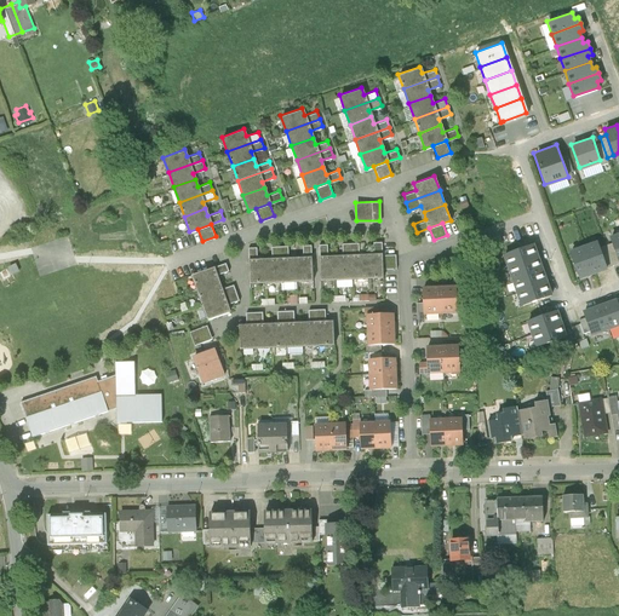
[(373,254),(366,254),(367,277),(383,276),(383,268),(382,253),(382,240),(372,241),(373,254)]
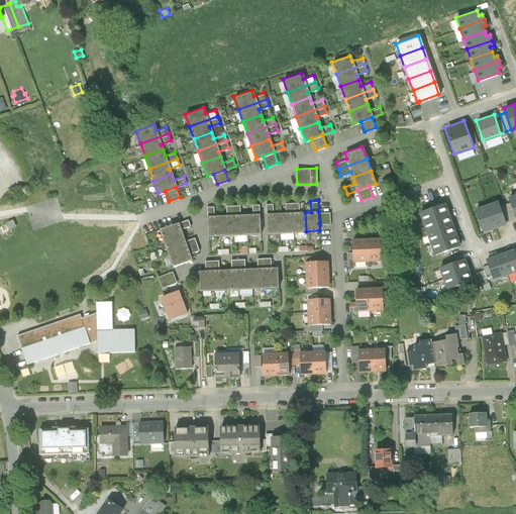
[(293,231),(306,231),(305,212),(299,212),(299,201),(292,202),(293,231)]
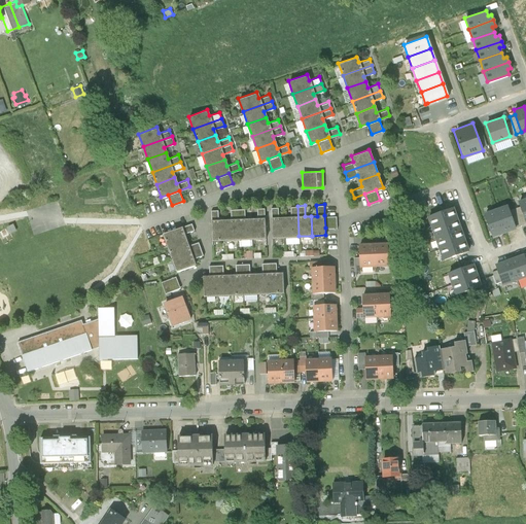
[(506,205),(495,208),(503,231),(515,228),(515,226),(509,209),(506,205)]
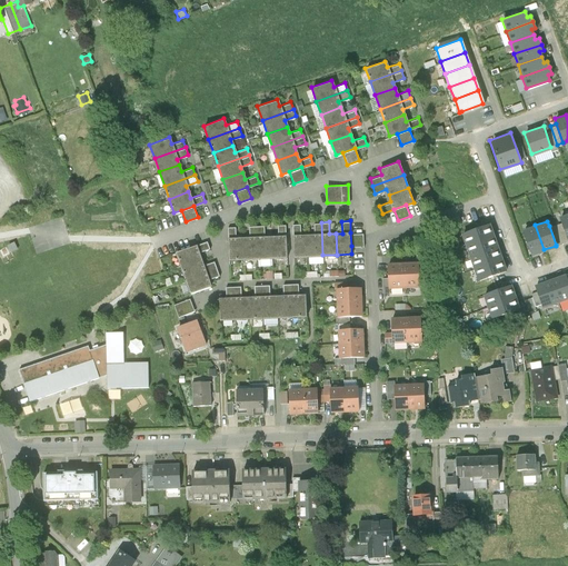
[(561,242),(567,240),(561,221),(555,224),(561,242)]
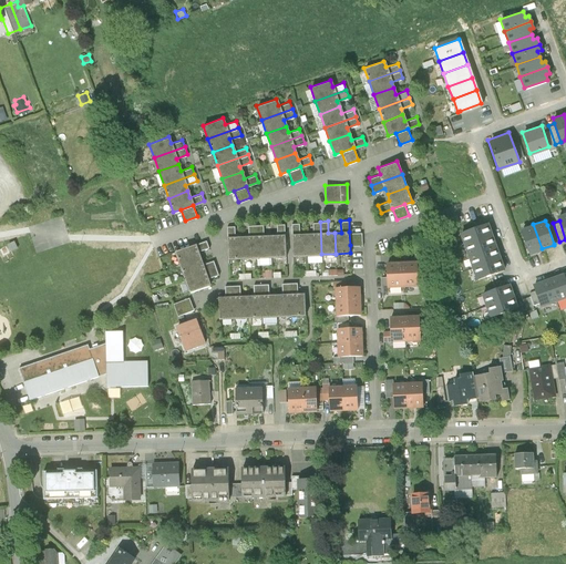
[(292,255),(307,255),(306,234),(299,234),(299,222),(290,223),(292,255)]
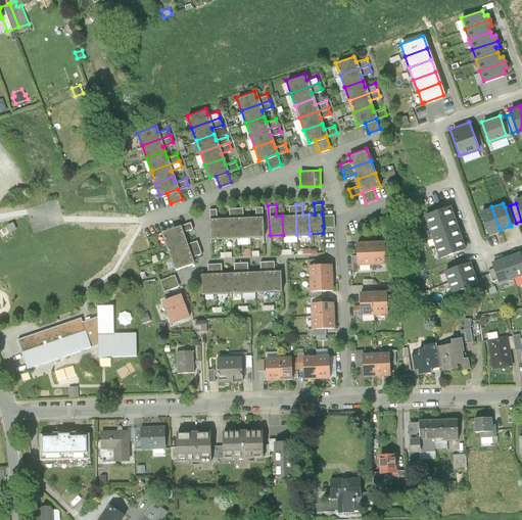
[(283,235),(296,234),(295,204),(288,204),(288,216),(282,216),(283,235)]
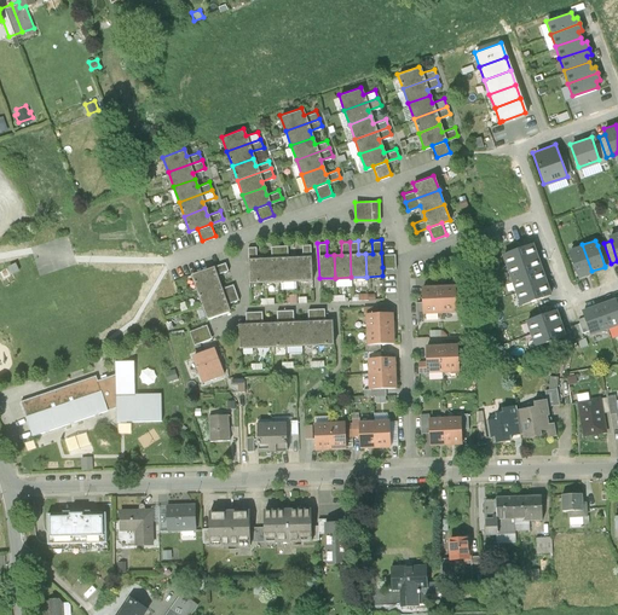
[(531,242),(503,253),(507,265),(536,255),(531,242)]
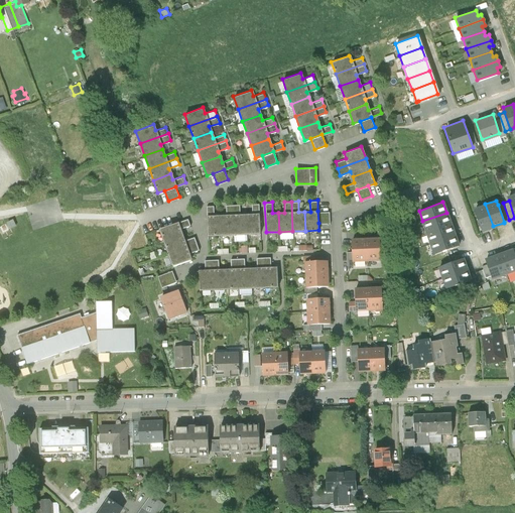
[(252,214),(246,214),(246,233),(260,233),(258,203),(251,203),(252,214)]
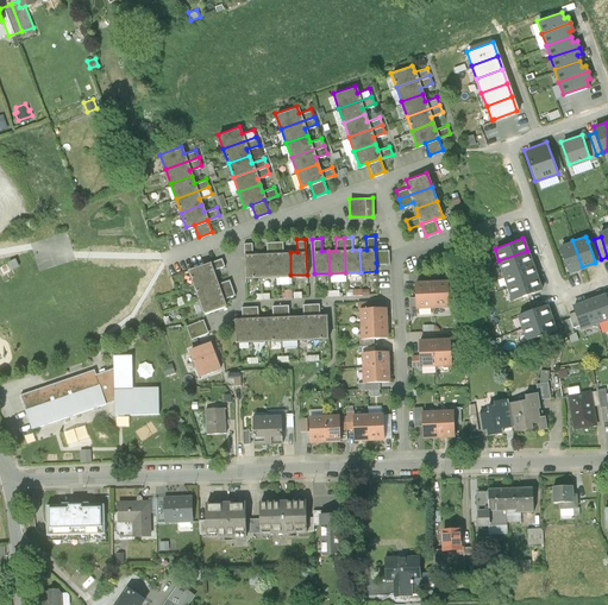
[(595,262),(601,259),(594,239),(588,241),(595,262)]
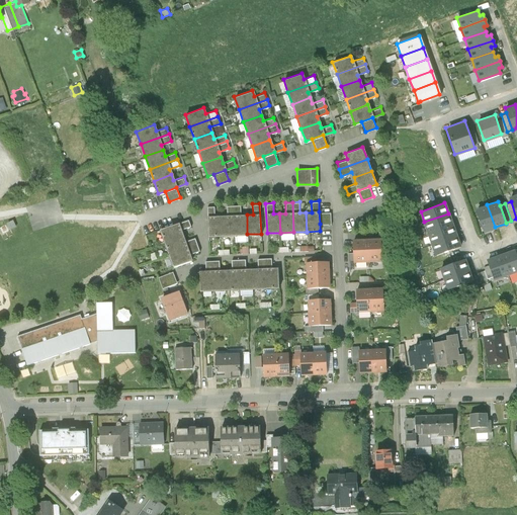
[(222,235),(234,235),(233,204),(226,204),(227,216),(221,217),(222,235)]
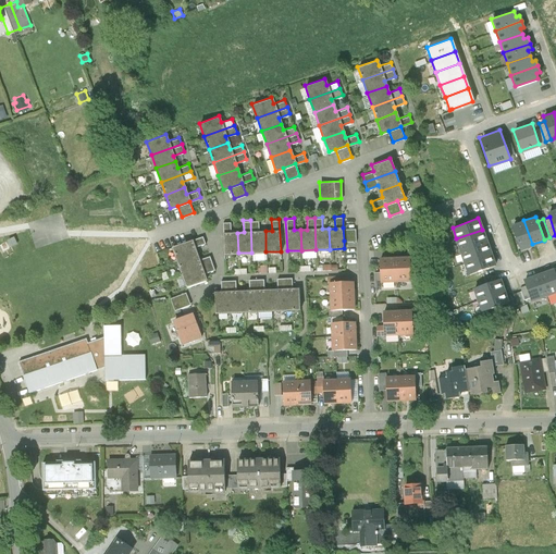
[(251,253),(266,251),(266,231),(259,232),(258,220),(250,220),(251,253)]
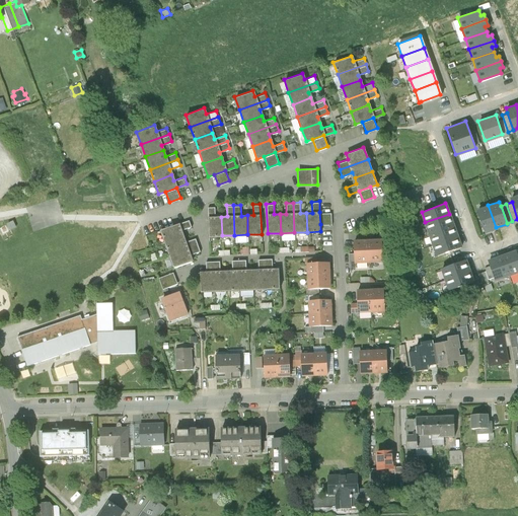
[(488,205),(477,209),(485,231),(496,227),(488,205)]
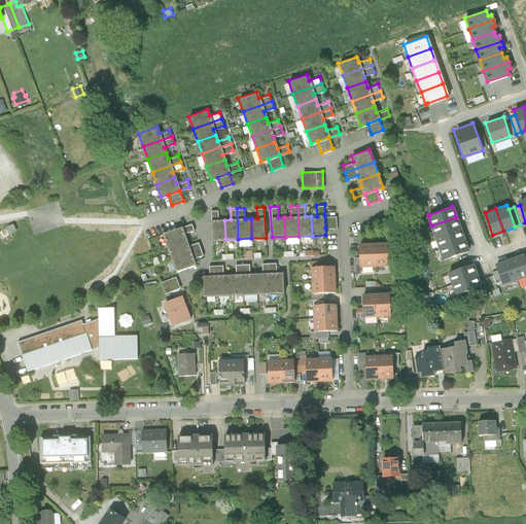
[(211,240),(225,239),(224,220),(218,220),(217,209),(210,209),(211,240)]
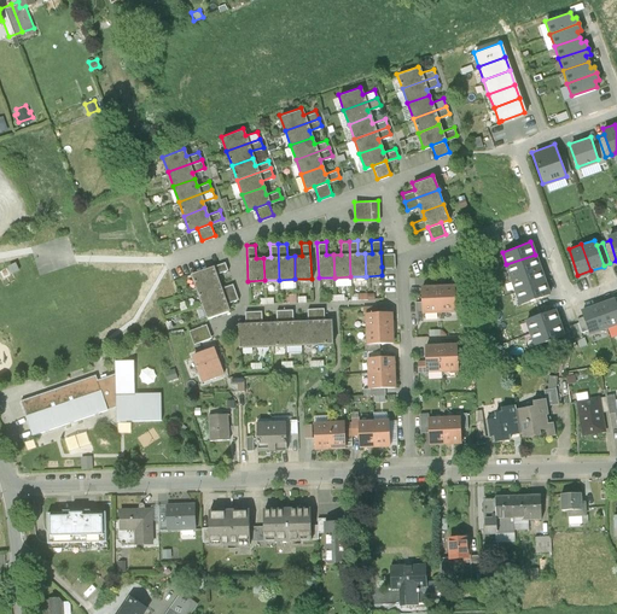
[(394,252),(380,252),(382,267),(395,267),(394,252)]
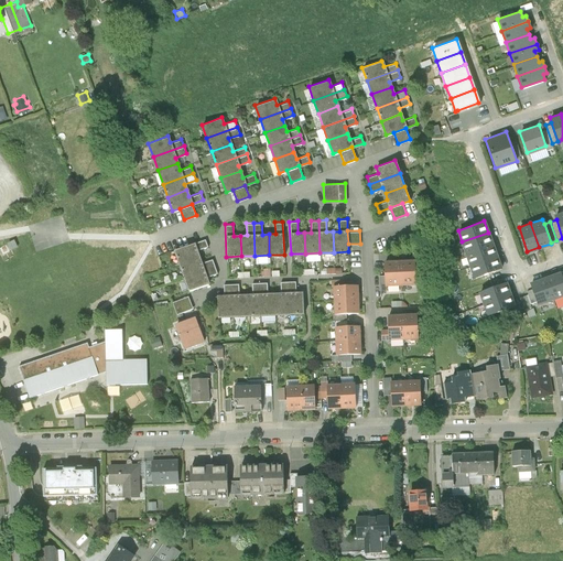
[(488,233),(462,241),(466,254),(493,244),(488,233)]
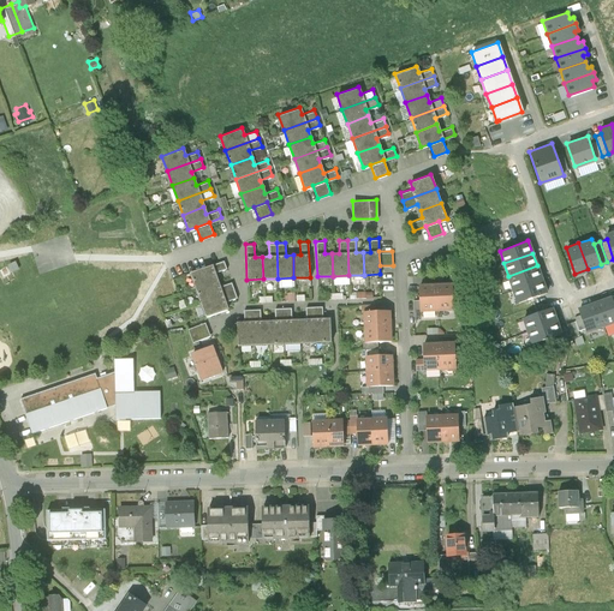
[(23,265),(19,258),(11,262),(15,269),(23,265)]
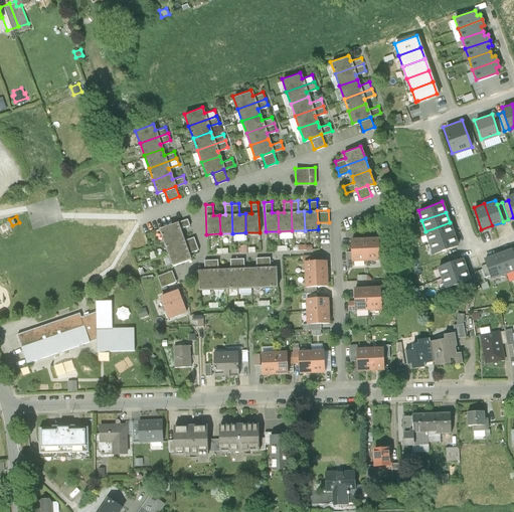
[(159,227),(163,239),(181,233),(179,227),(189,224),(187,217),(159,227)]
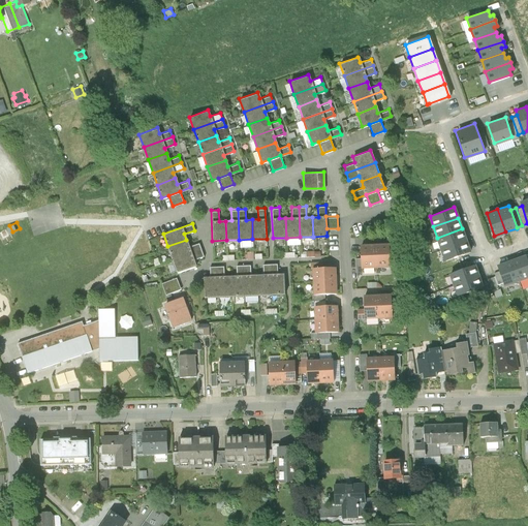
[(462,228),(437,238),(441,248),(465,240),(462,228)]
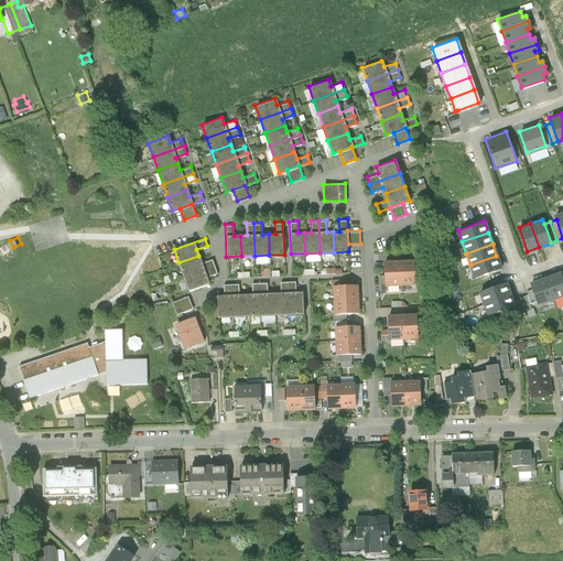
[(179,262),(184,276),(215,265),(212,258),(201,262),(198,256),(179,262)]
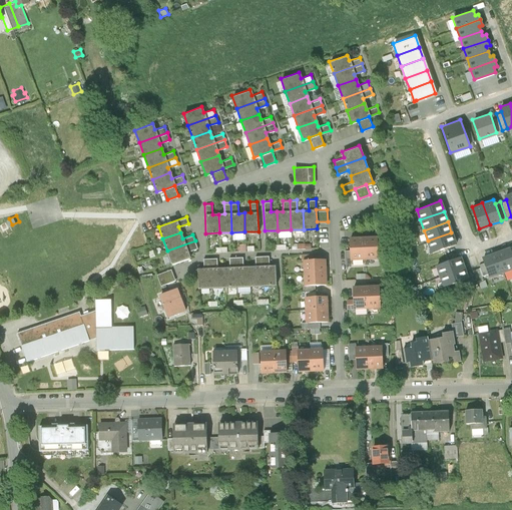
[(451,232),(428,240),(432,251),(455,243),(451,232)]
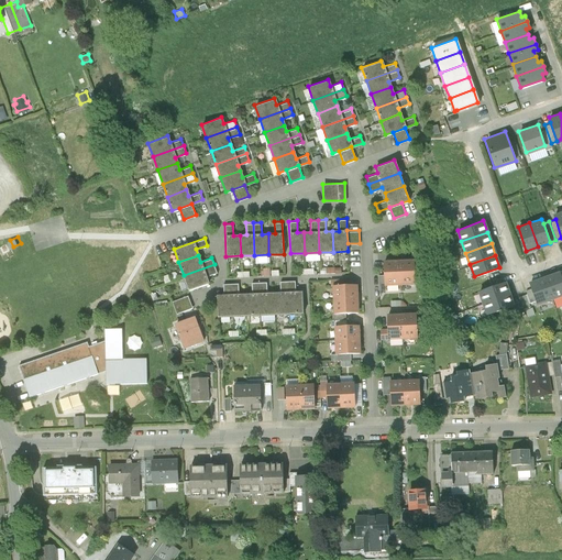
[(414,259),(398,260),(399,283),(415,282),(414,259)]
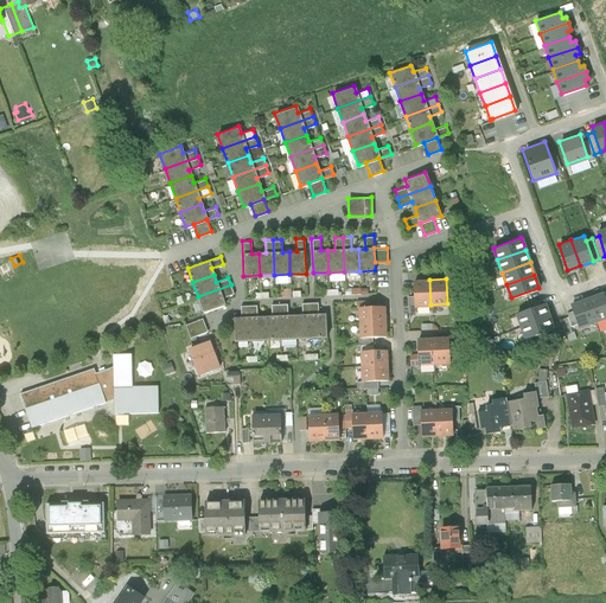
[(414,305),(431,305),(429,280),(413,281),(414,295),(414,305)]
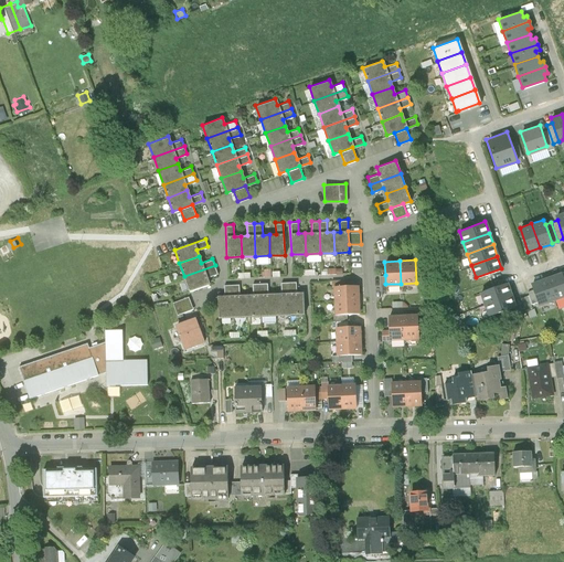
[(184,276),(189,290),(209,283),(206,277),(217,273),(215,265),(184,276)]
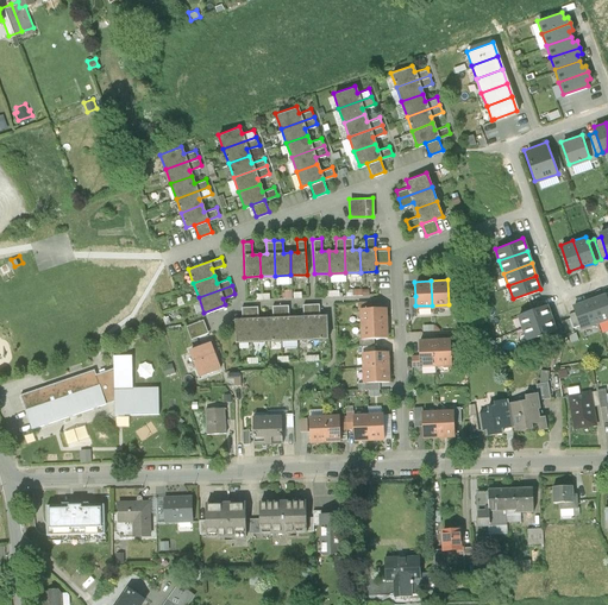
[(605,292),(589,298),(596,321),(607,316),(607,303),(607,298),(605,292)]
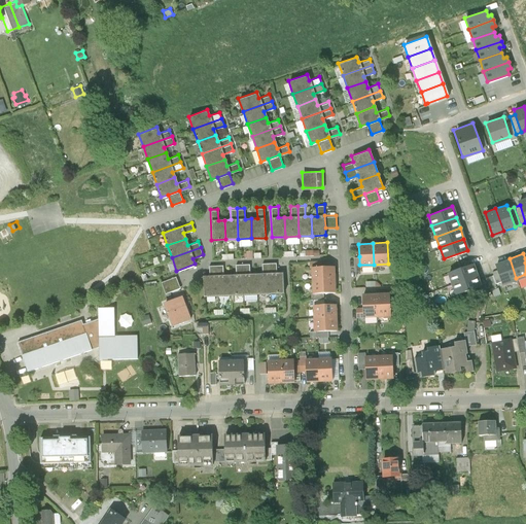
[(510,258),(495,264),(497,269),(501,280),(502,283),(516,278),(510,258)]
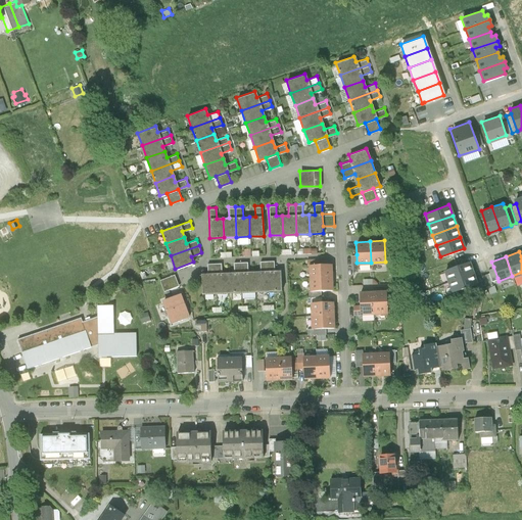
[(254,290),(268,290),(267,260),(259,261),(259,271),(253,272),(254,290)]
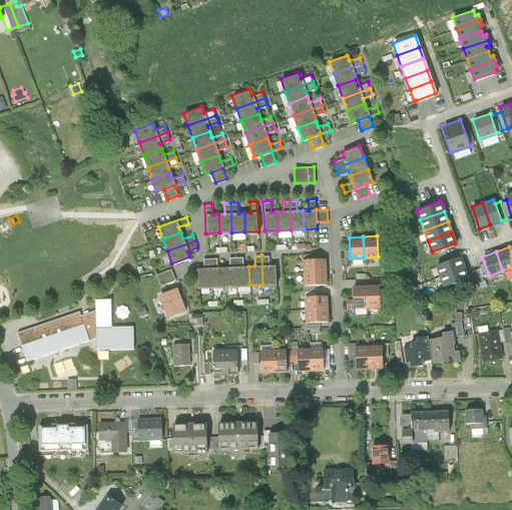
[(263,285),(276,284),(275,266),(269,266),(269,255),(262,255),(263,285)]
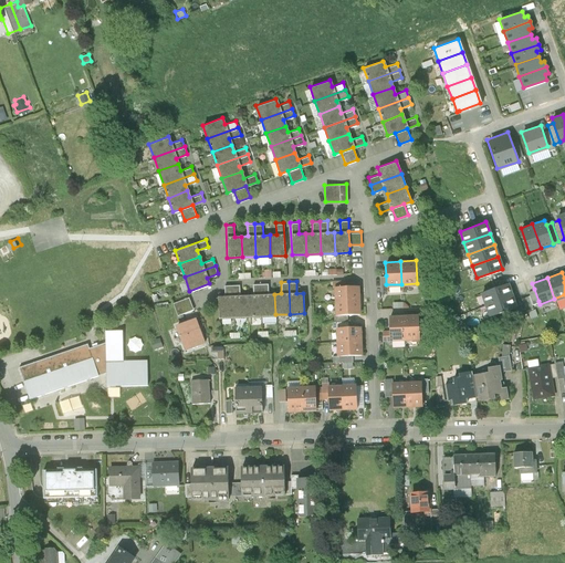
[(247,316),(261,315),(260,282),(252,283),(253,295),(247,295),(247,316)]
